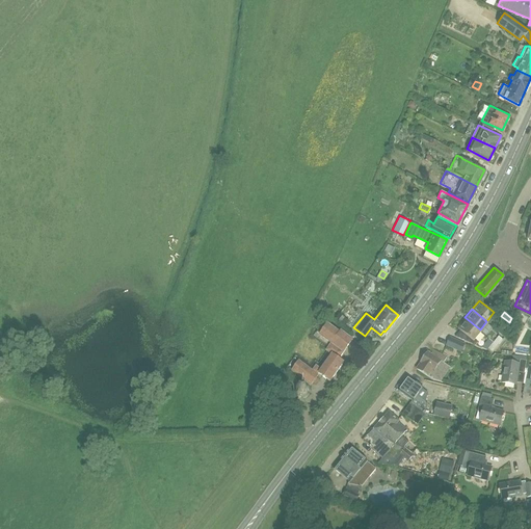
[(474,337),(480,329),(465,317),(457,326),(459,328),(455,334),(471,341),(474,343),(476,340),(474,337)]
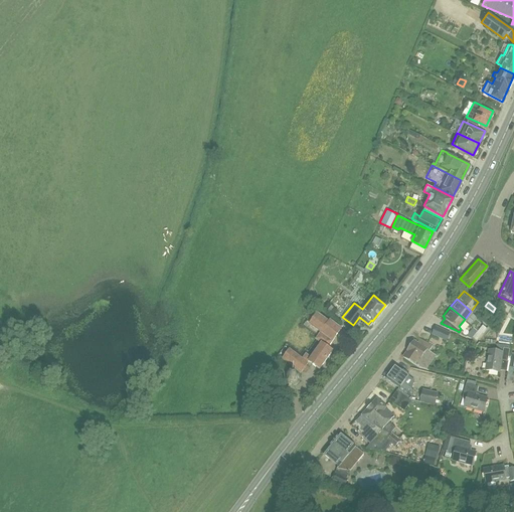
[(307,359),(318,367),(331,349),(326,345),(338,328),(316,311),(308,322),(320,331),(315,337),(320,341),(310,355),(305,351),(302,356),(289,347),(282,357),(300,370),(307,361),(306,361),(307,359)]
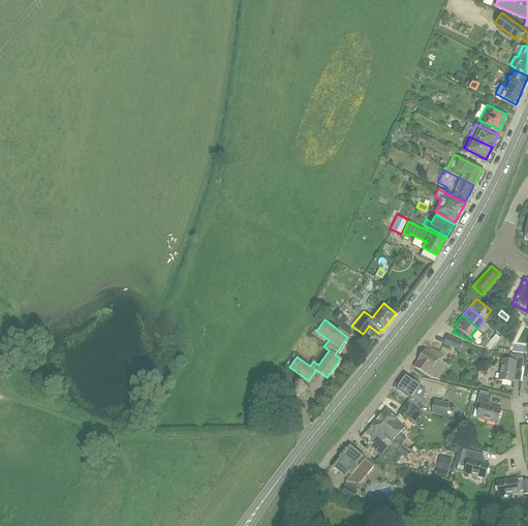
[(474,332),(477,336),(487,327),(484,322),(474,332)]
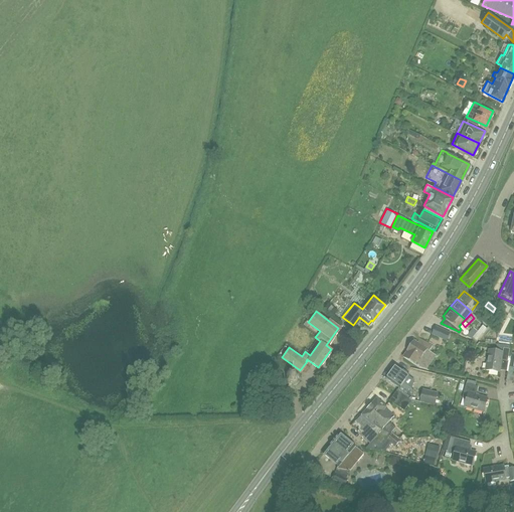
[(481,323),(476,329),(480,332),(485,326),(481,323)]
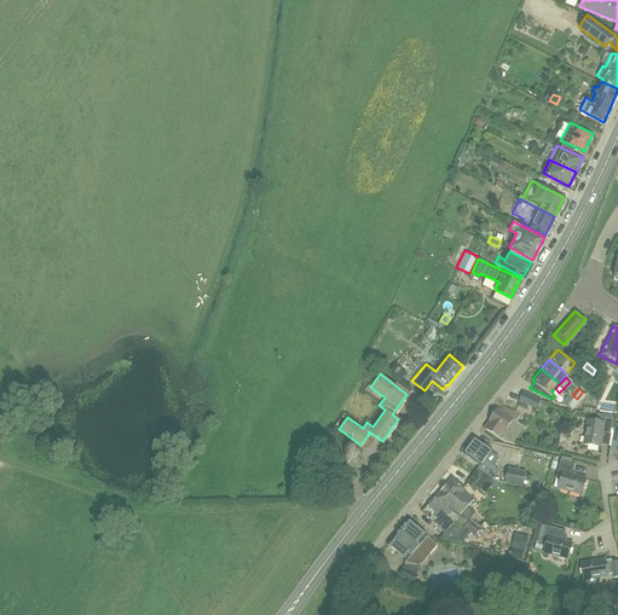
[(521,389),(518,399),(536,406),(539,398),(521,389)]
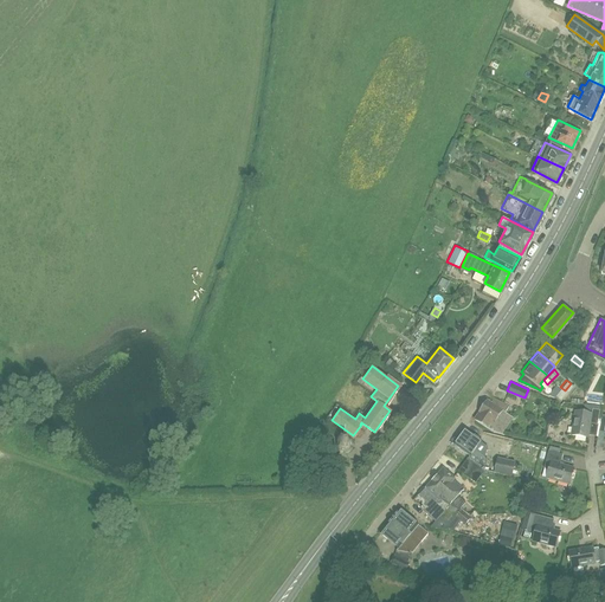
[(565,390),(560,387),(554,394),(560,399),(565,390)]
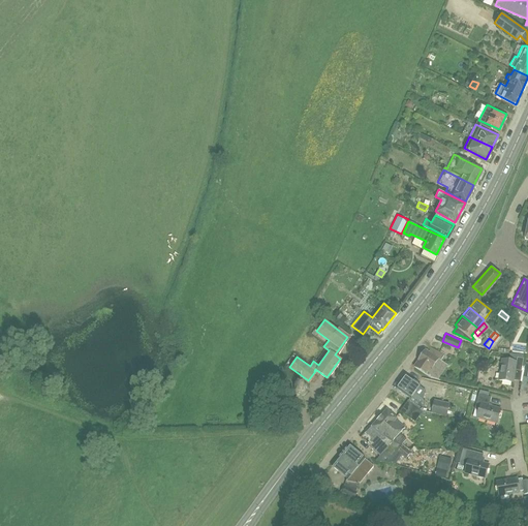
[(430,368),(437,358),(439,359),(443,352),(430,346),(427,350),(424,348),(416,359),(417,359),(413,365),(426,373),(430,367),(430,368)]
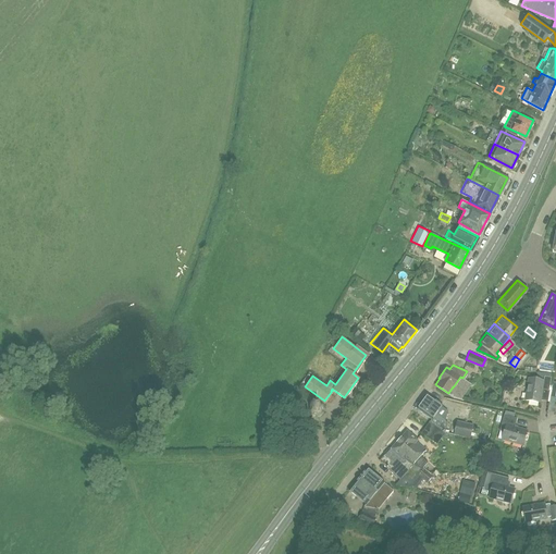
[(550,374),(543,373),(542,379),(528,377),(524,398),(539,401),(541,388),(547,389),(550,374)]
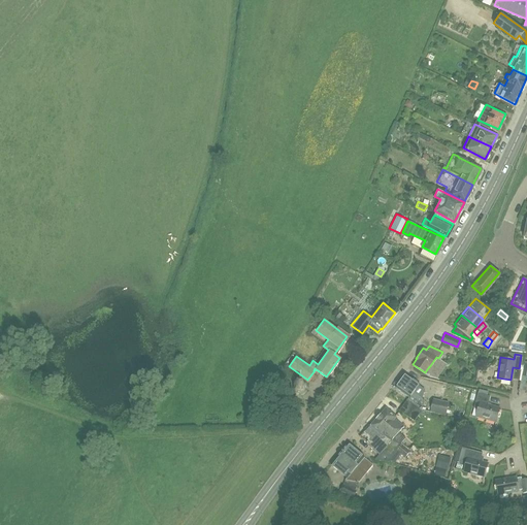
[(413,419),(419,412),(428,415),(429,411),(421,408),(421,407),(423,398),(413,390),(418,383),(405,372),(395,386),(408,395),(406,398),(405,397),(398,407),(413,419)]
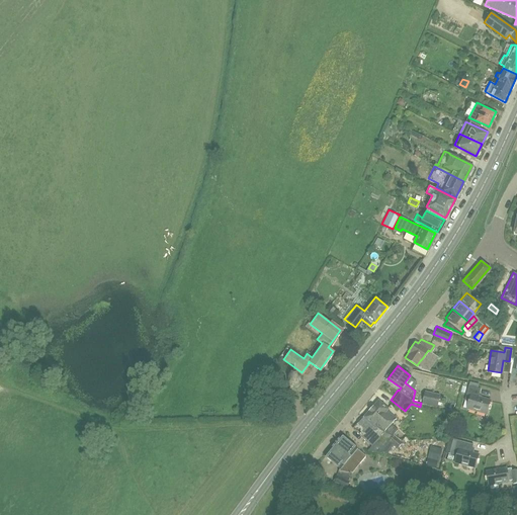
[(300,378),(300,377),(300,376),(300,374),(299,373),(298,372),(297,371),(296,370),(295,370),(294,369),(292,369),(291,369),(290,370),(289,370),(288,371),(287,372),(286,373),(285,374),(285,376),(285,377),(285,378),(285,380),(286,381),(287,382),(288,383),(289,384),(290,384),(291,384),(292,385),(294,384),(295,384),(296,384),(297,383),(298,382),(299,381),(300,380),(300,378)]
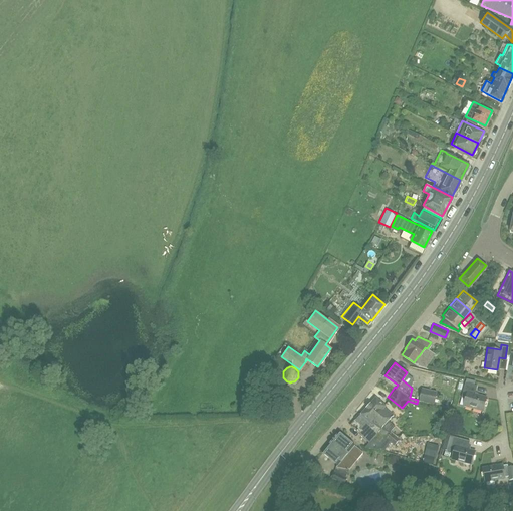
[(260,368),(261,374),(261,376),(274,374),(273,367),(260,368)]
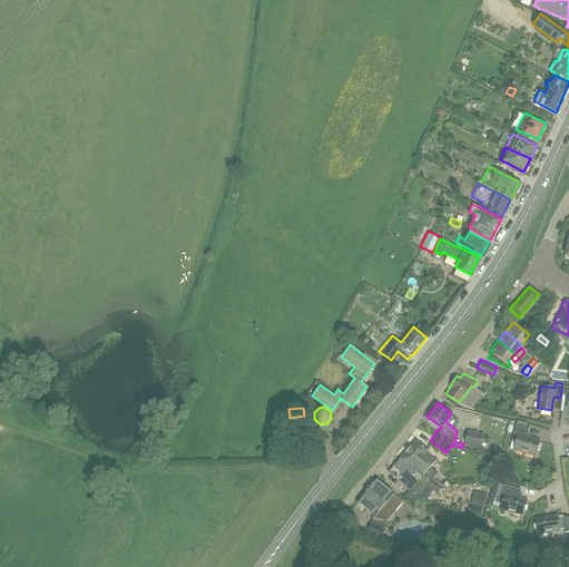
[(304,431),(314,434),(316,426),(306,422),(304,431)]
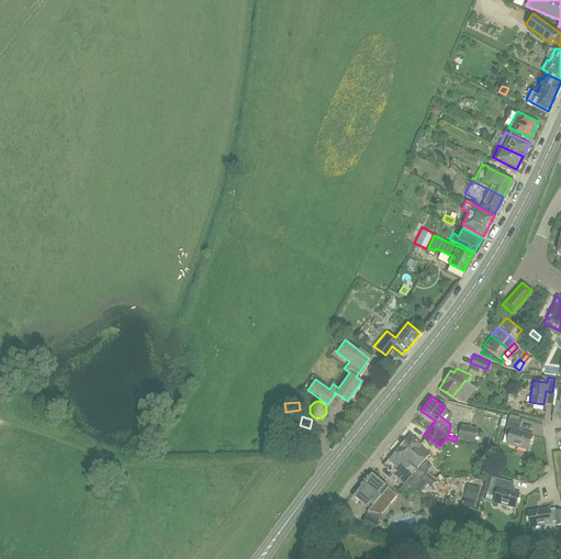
[(518,428),(520,421),(517,420),(507,417),(503,432),(507,434),(505,442),(527,447),(531,433),(518,428)]
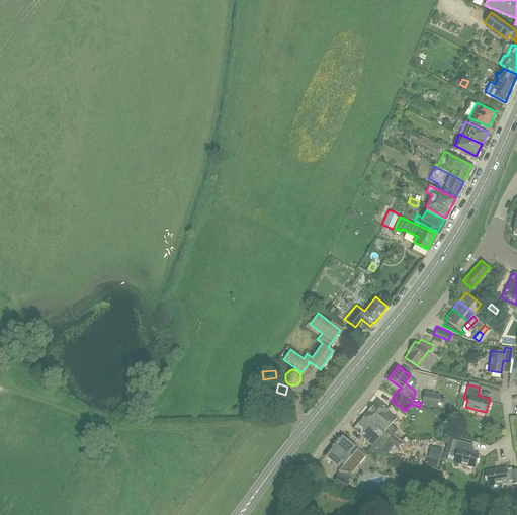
[(421,403),(436,406),(439,393),(424,390),(421,403)]
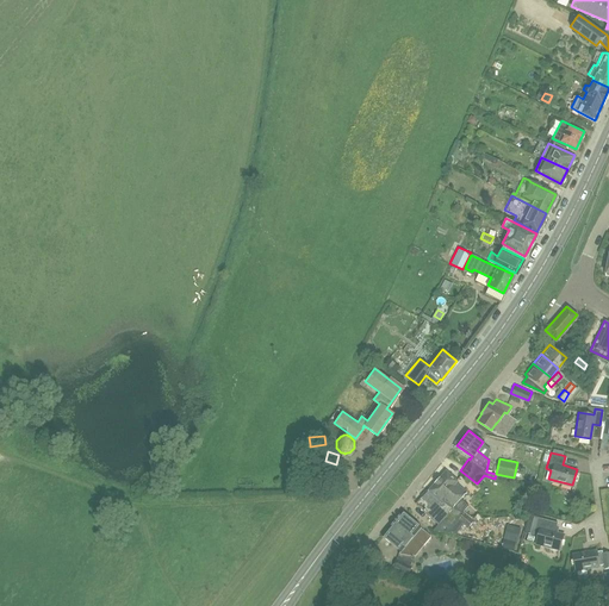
[(445,469),(427,489),(460,518),(459,519),(466,525),(472,519),(461,510),(467,504),(460,497),(465,491),(454,481),(457,479),(445,469)]
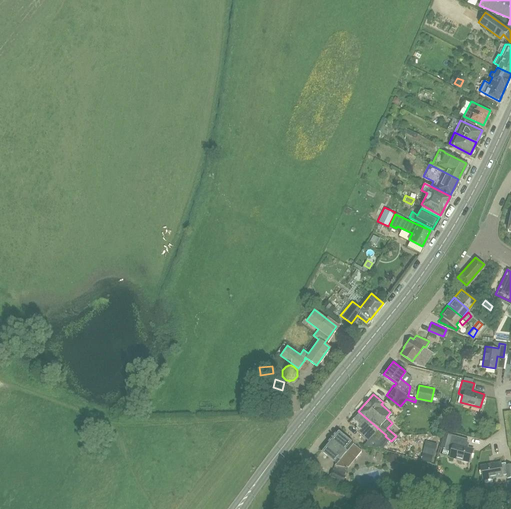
[(386,435),(358,411),(348,422),(366,439),(362,444),(375,446),(385,436),(386,435)]
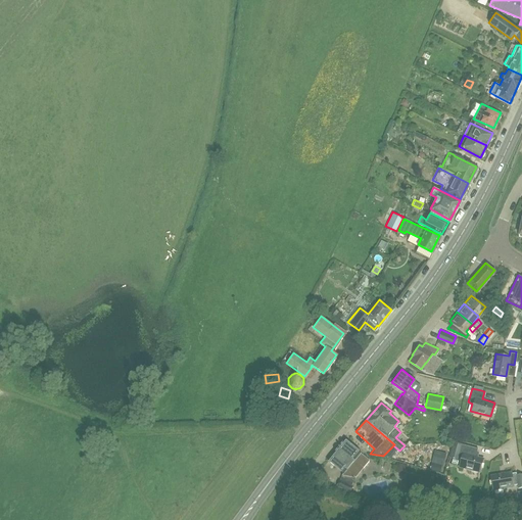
[(353,476),(368,459),(343,438),(327,458),(336,466),(339,462),(345,467),(340,473),(336,483),(349,490),(352,484),(350,483),(353,476)]
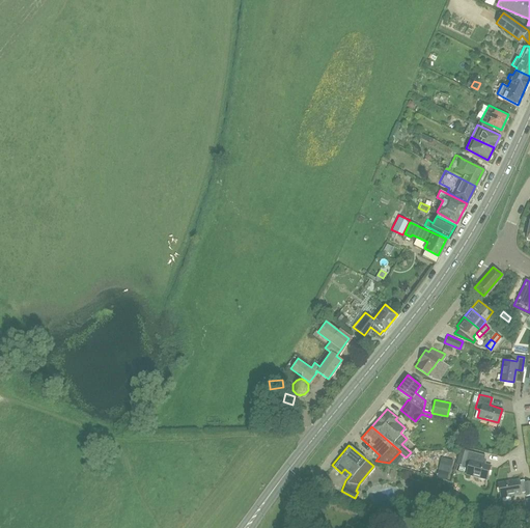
[(490,464),(482,463),(484,454),(479,452),(478,454),(468,451),(468,449),(461,448),(456,464),(468,466),(466,473),(486,478),(490,464)]
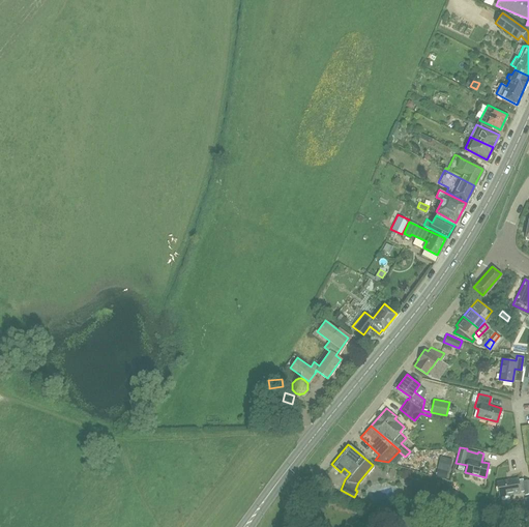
[(436,467),(438,467),(449,470),(452,458),(440,455),(436,467)]
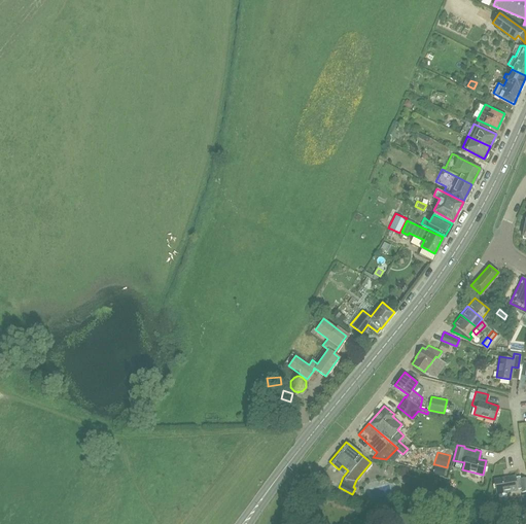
[(435,464),(433,472),(445,476),(447,467),(435,464)]
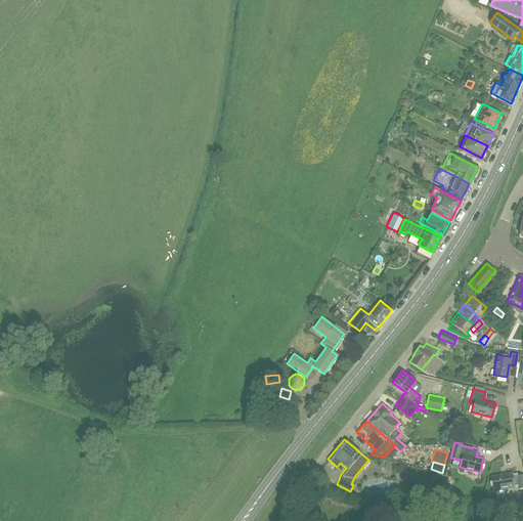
[(513,477),(512,471),(490,475),(493,488),(514,485),(514,484),(518,483),(518,487),(522,486),(522,476),(522,473),(517,474),(517,476),(513,477)]
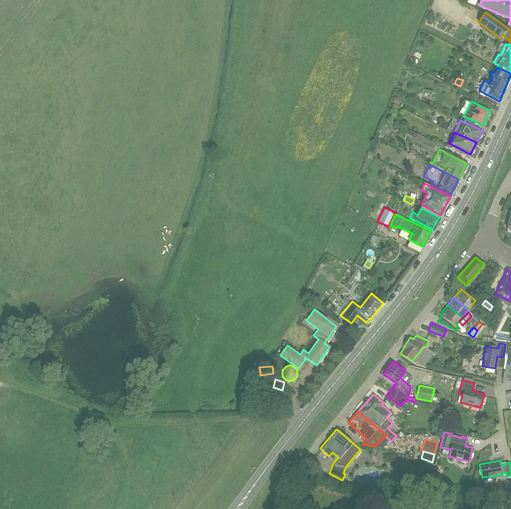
[(399,463),(397,472),(407,475),(409,466),(399,463)]
